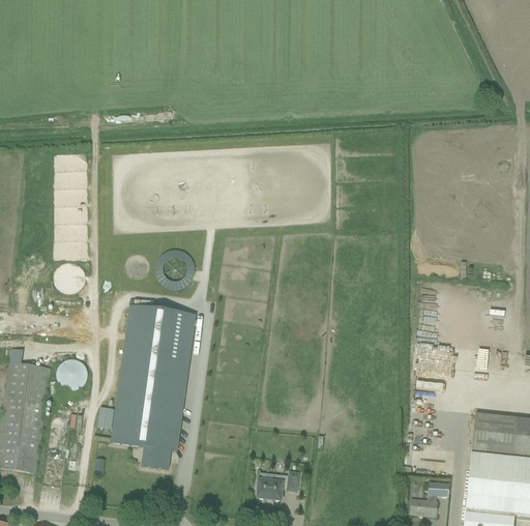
[(196,282),(187,247),(174,252),(176,260),(171,261),(173,269),(160,272),(163,278),(166,276),(168,284),(172,282),(174,288),(196,282)]
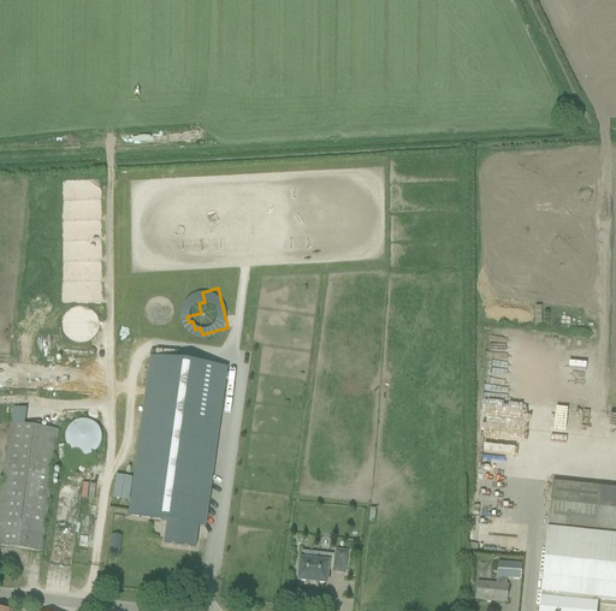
[(153,517),(165,518),(199,523),(203,523),(225,365),(149,354),(129,514),(153,517)]
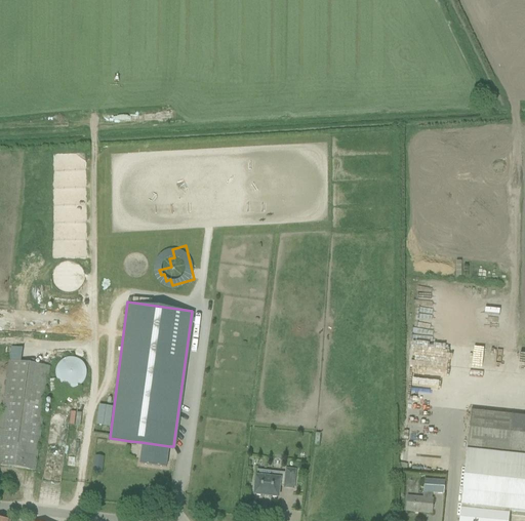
[(471,363),(505,366),(507,347),(474,344),(471,363)]
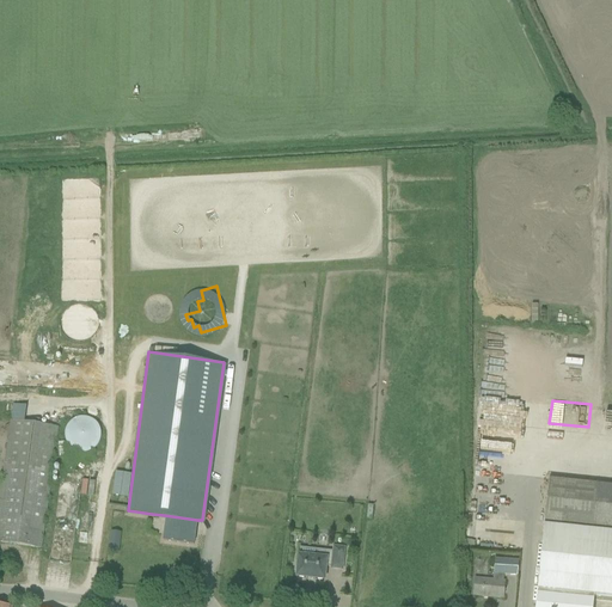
[(99,436),(101,433),(99,430),(99,427),(97,422),(95,420),(92,417),(87,416),(85,415),(81,415),(78,415),(75,416),(72,418),(68,421),(67,423),(65,427),(65,430),(63,434),(65,437),(66,441),(67,443),(69,446),(72,448),(75,449),(79,451),(83,451),(85,451),(90,449),(92,448),(96,445),(97,442),(99,440),(99,436)]
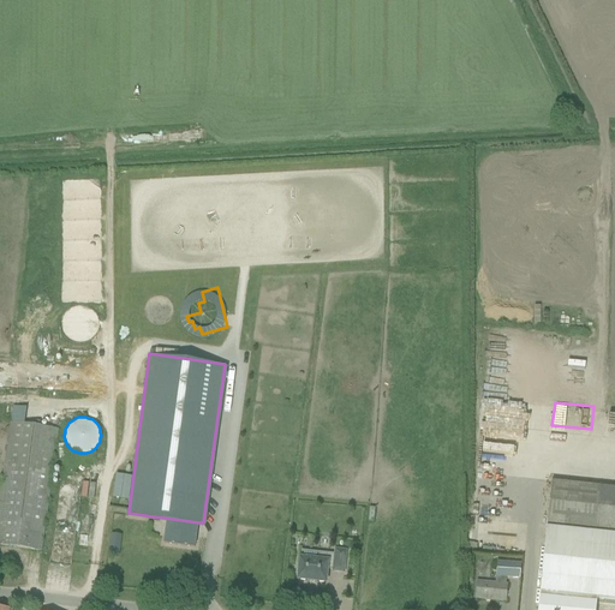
[(0,540),(41,546),(59,425),(12,419),(0,500),(0,540)]
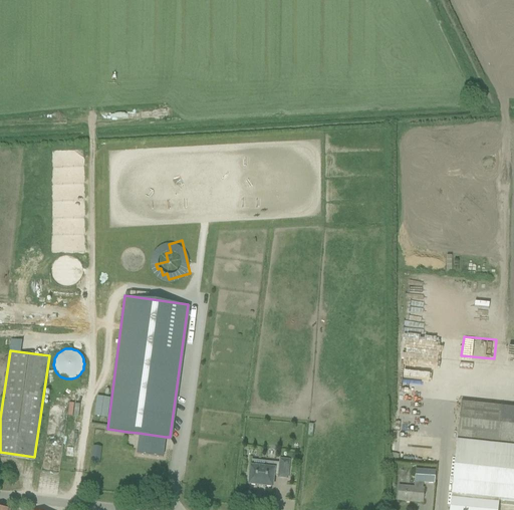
[(97,395),(95,413),(107,415),(109,397),(97,395)]
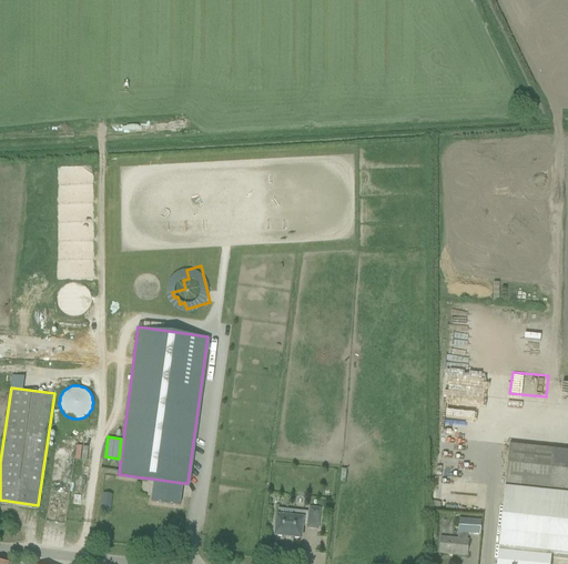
[(567,447),(509,442),(496,563),(549,563),(551,550),(567,552),(567,447)]
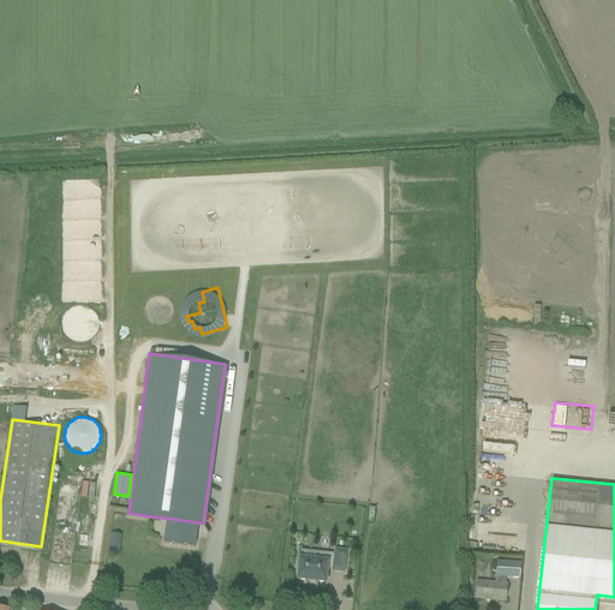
[(162,540),(196,544),(198,522),(165,518),(162,540)]
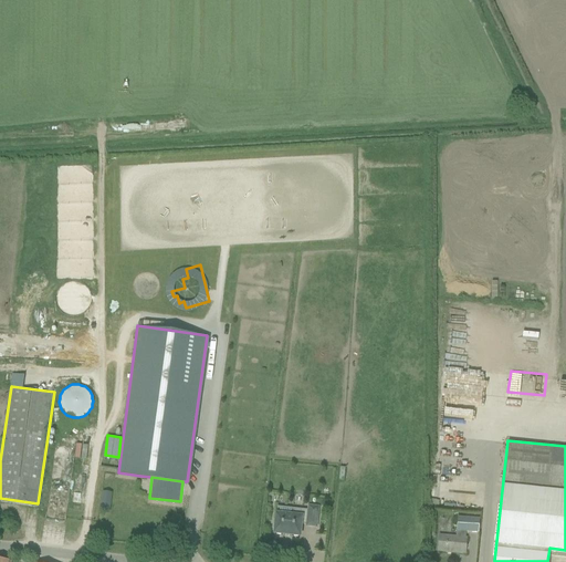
[(102,488),(101,508),(111,508),(112,488),(102,488)]
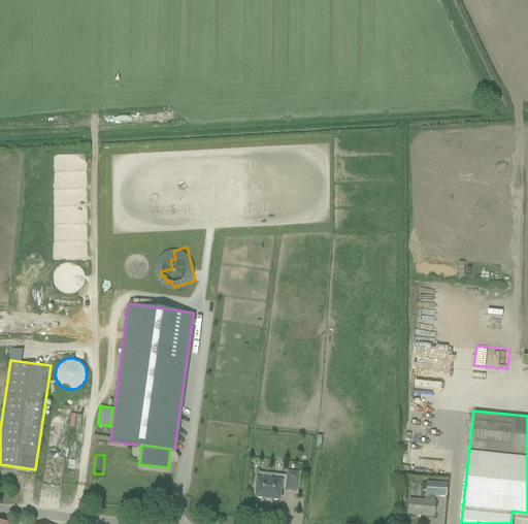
[(266,496),(270,496),(270,497),(272,497),(272,496),(279,497),(281,486),(287,486),(287,487),(295,488),(297,470),(288,469),(288,473),(273,472),(272,479),(258,478),(258,483),(256,482),(255,490),(257,490),(256,495),(264,495),(264,496),(266,496)]
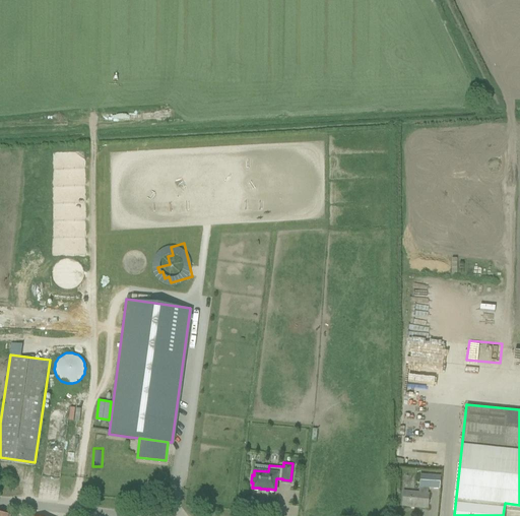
[(403,490),(402,503),(428,505),(429,491),(428,491),(428,486),(440,487),(441,474),(420,472),(419,491),(403,490)]
